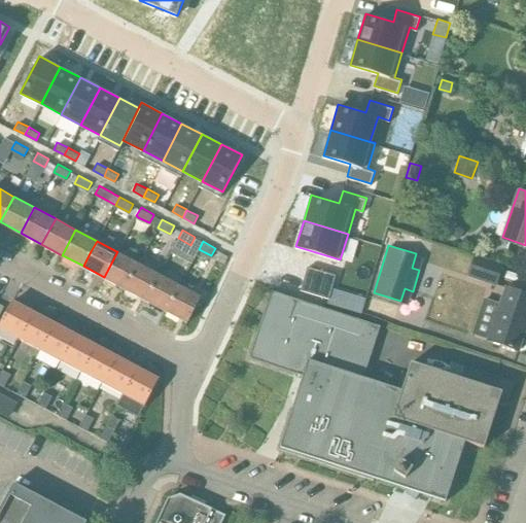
[(117,251),(104,277),(126,288),(139,263),(117,251)]
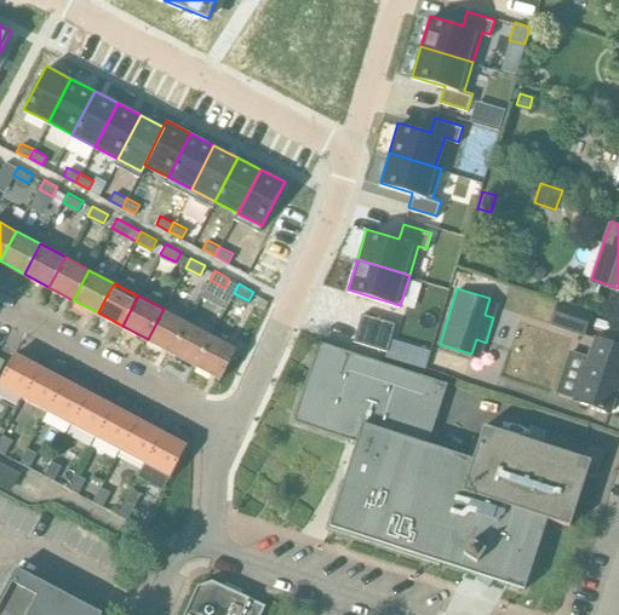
[(584,334),(594,308),(559,297),(550,323),(584,334)]
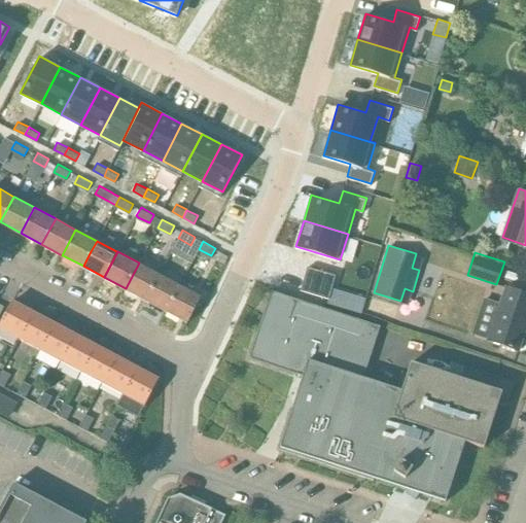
[(139,263),(126,288),(145,300),(159,274),(139,263)]
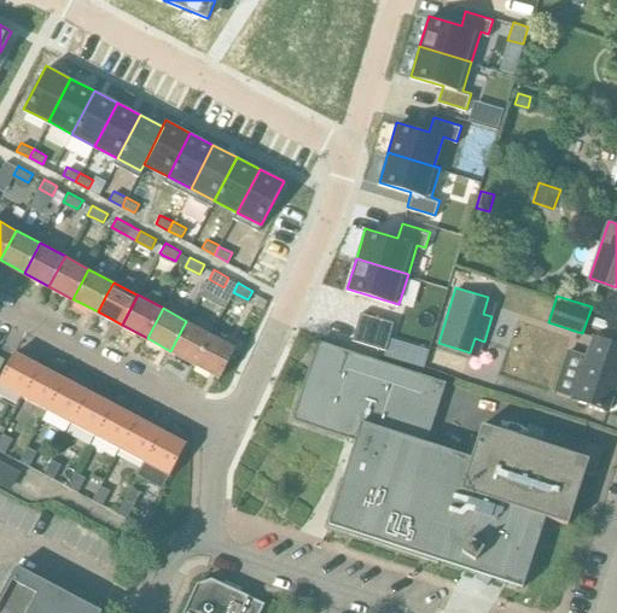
[(361,310),(353,338),(380,346),(389,319),(361,310)]
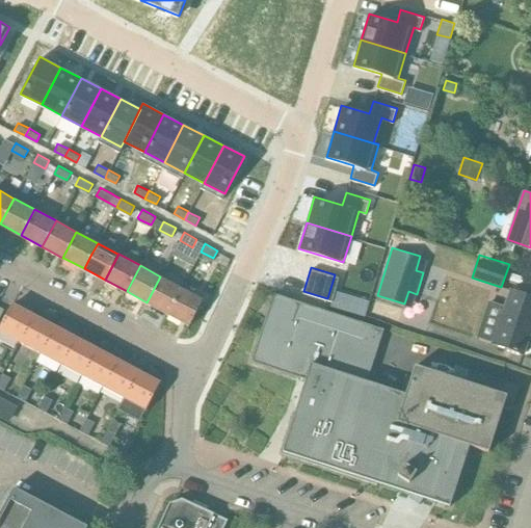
[(160,276),(147,302),(167,313),(181,287),(160,276)]
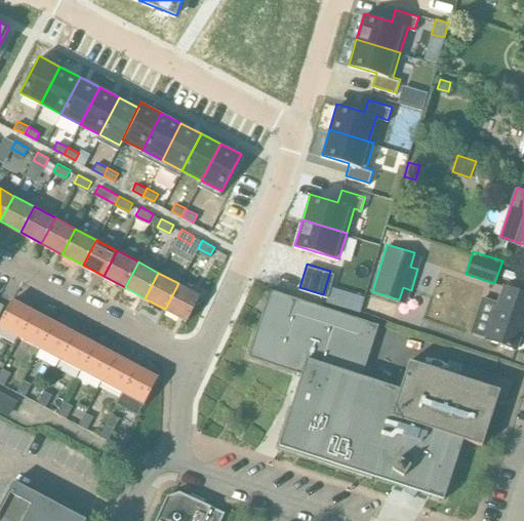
[(178,283),(165,309),(187,320),(196,302),(200,294),(178,283)]
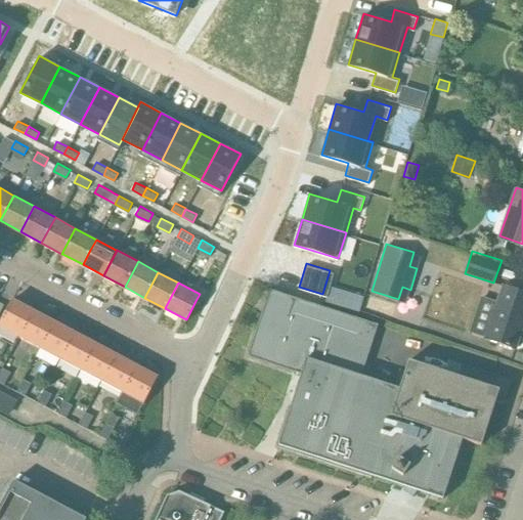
[(516,346),(522,326),(522,289),(504,283),(485,337),(516,346)]
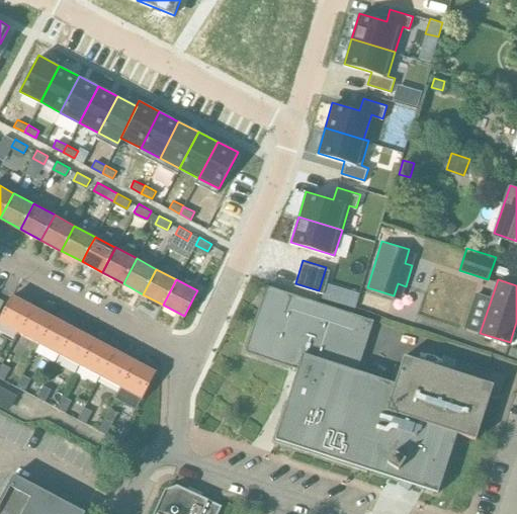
[(323,291),(322,295),(333,300),(338,284),(326,281),(323,291)]
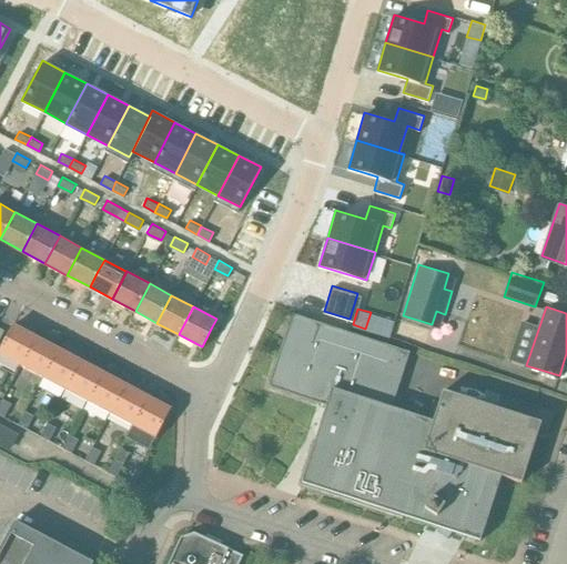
[(270,381),(269,385),(286,391),(289,391),(292,392),(296,394),(326,404),(324,412),(321,422),(317,432),(317,434),(316,439),(314,437),(309,452),(309,454),(302,473),(302,475),(299,482),(303,483),(305,484),(324,491),(325,491),(345,497),(346,497),(365,504),(367,504),(386,511),(388,511),(403,516),(404,514),(408,515),(411,516),(427,522),(439,525),(437,530),(442,533),(448,536),(453,530),(468,535),(476,537),(477,537),(481,539),(481,537),(484,527),(488,516),(494,496),(495,495),(500,476),(502,474),(513,477),(514,479),(522,481),(527,467),(527,465),(534,446),(534,444),(537,433),(547,436),(547,435),(550,426),(555,411),(534,403),(502,393),(497,406),(443,389),(433,420),(413,413),(392,406),(409,350),(292,312),(292,314),(291,316),(284,335),(284,338),(277,356),(277,359),(271,378),(270,381)]
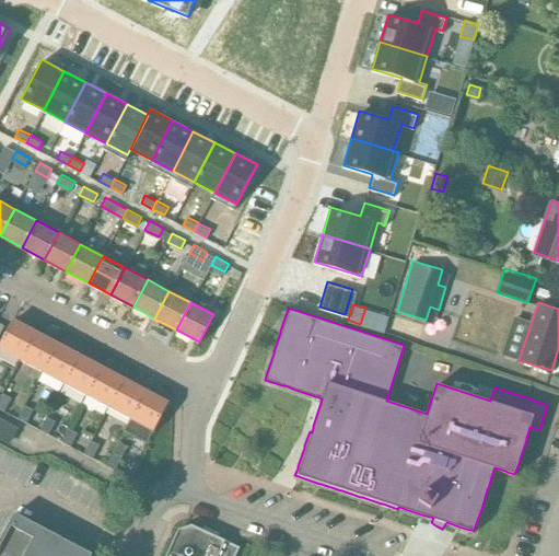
[(10,326),(0,344),(0,348),(19,358),(20,358),(34,331),(13,320),(10,326)]
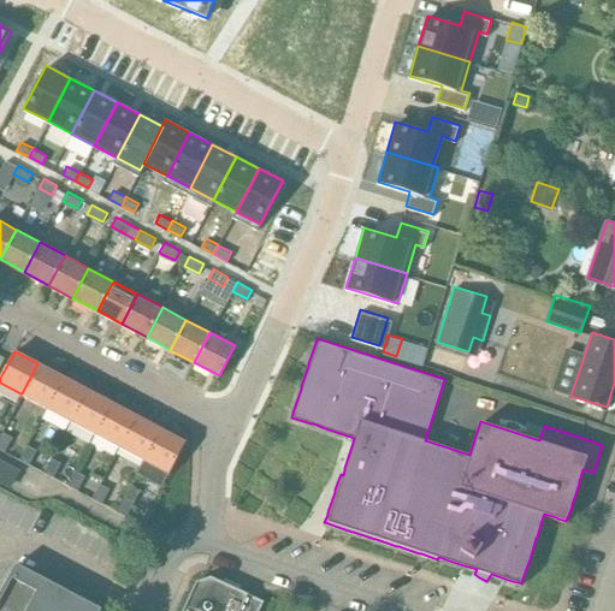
[(37,363),(22,393),(24,395),(46,407),(61,375),(40,365),(37,363)]
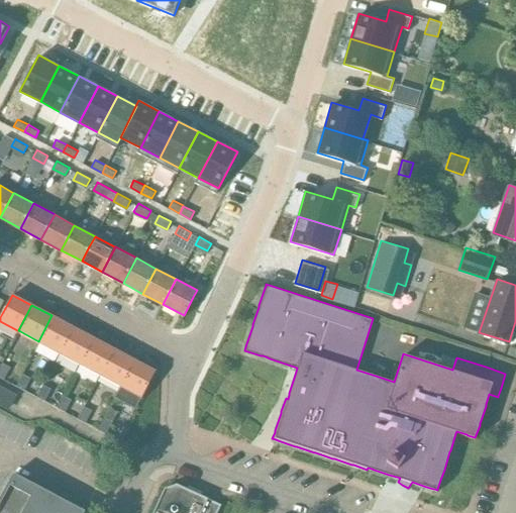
[(52,315),(38,341),(39,342),(61,353),(74,327),(53,316),(52,315)]
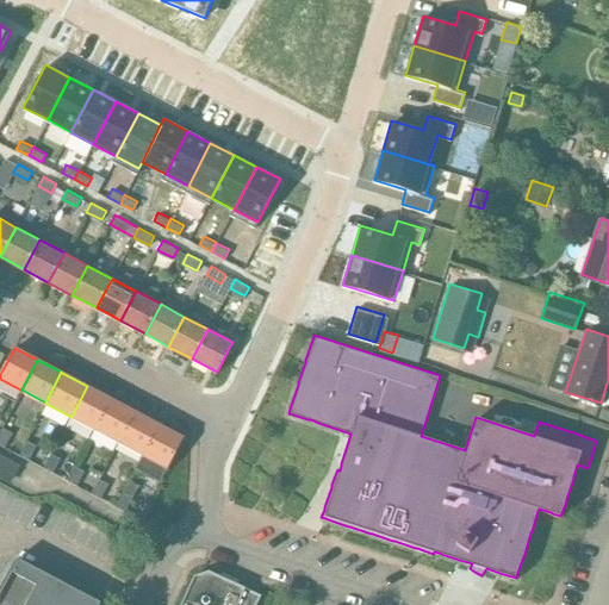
[(87,386),(72,417),(95,429),(112,399),(87,386)]
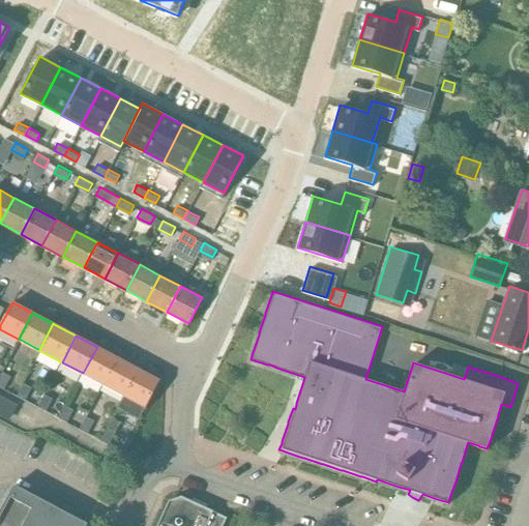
[(97,347),(83,373),(101,383),(116,356),(97,347)]
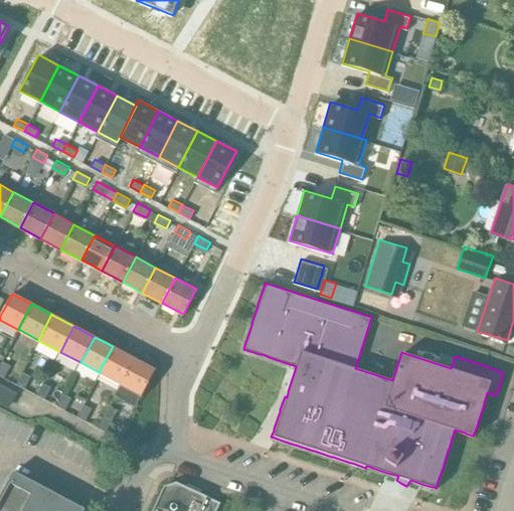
[(113,346),(99,372),(101,372),(120,383),(134,357),(114,347),(113,346)]
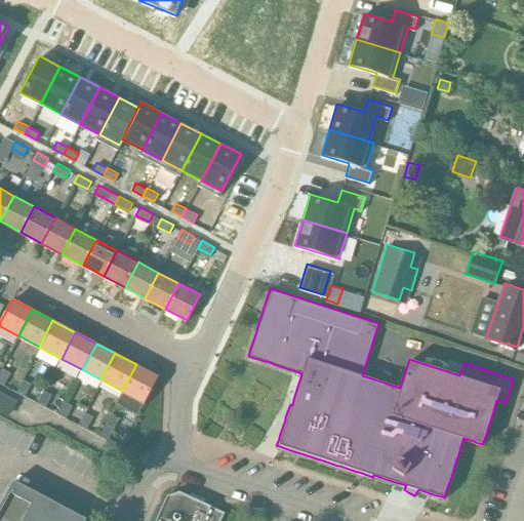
[(136,364),(122,391),(125,392),(143,401),(145,402),(158,376),(138,366),(136,364)]
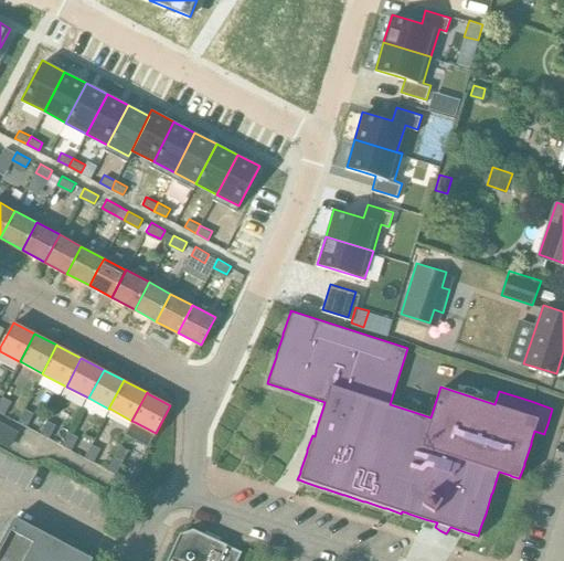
[(0,410),(6,413),(12,400),(3,395),(0,401),(0,410)]
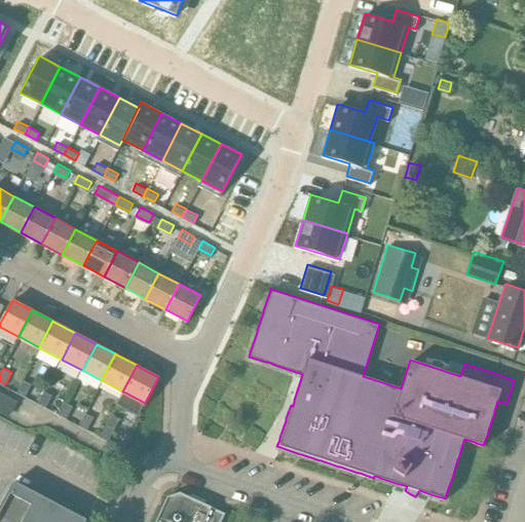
[(26,396),(32,383),(24,378),(17,390),(26,396)]
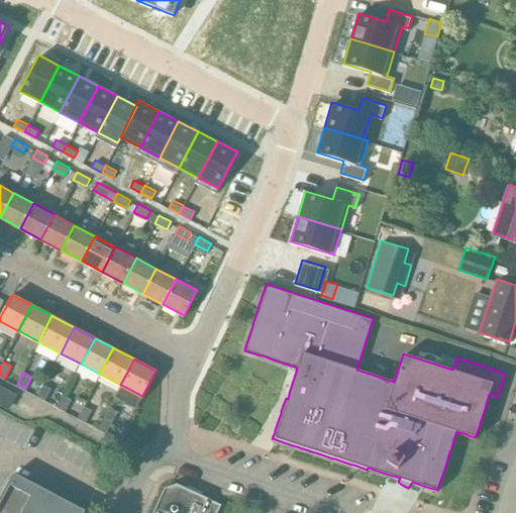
[(45,399),(53,387),(44,383),(37,395),(45,399)]
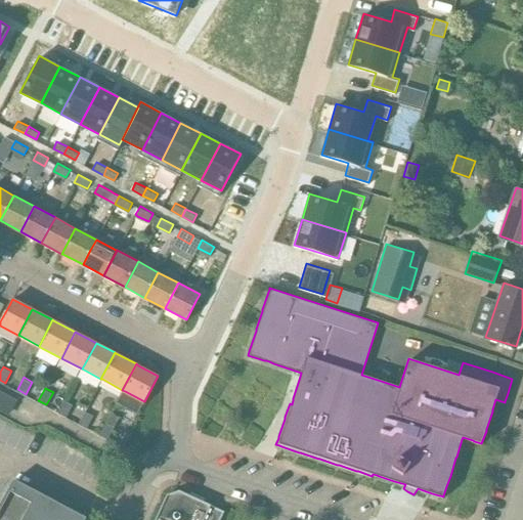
[(0,407),(9,414),(11,409),(12,406),(16,398),(0,389),(0,407)]
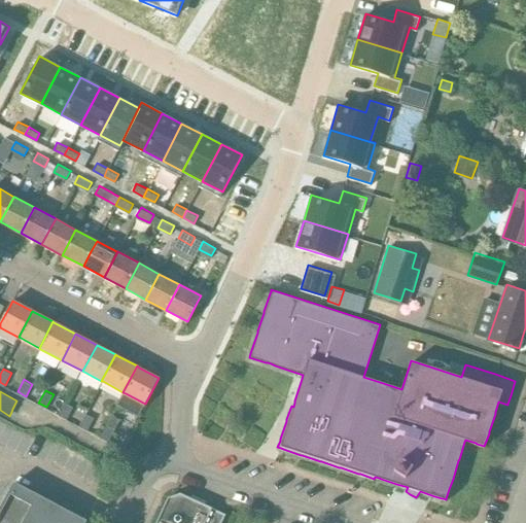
[(67,418),(74,406),(66,402),(59,414),(67,418)]
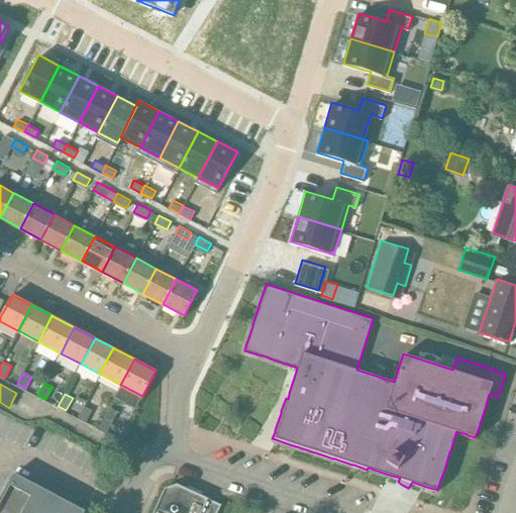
[(86,421),(93,409),(85,404),(78,417),(86,421)]
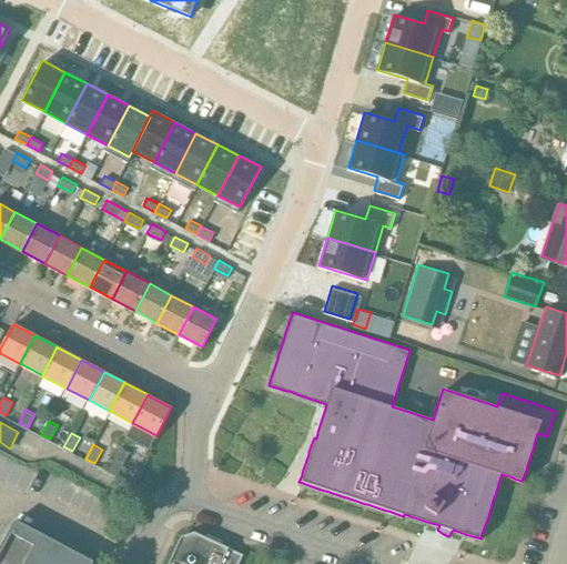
[(117,475),(124,461),(115,456),(108,470),(117,475)]
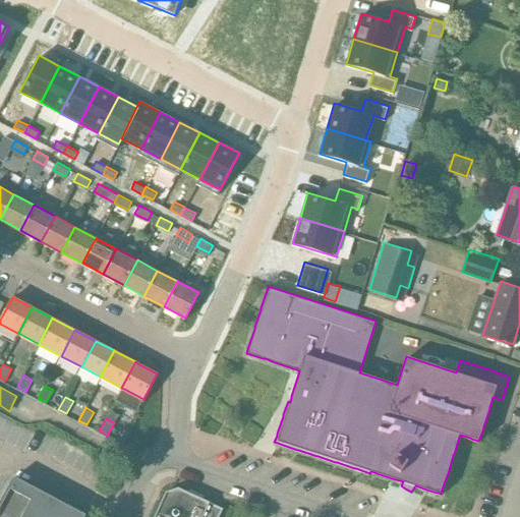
[(83,516),(85,514),(14,476),(0,502),(0,516),(83,516)]
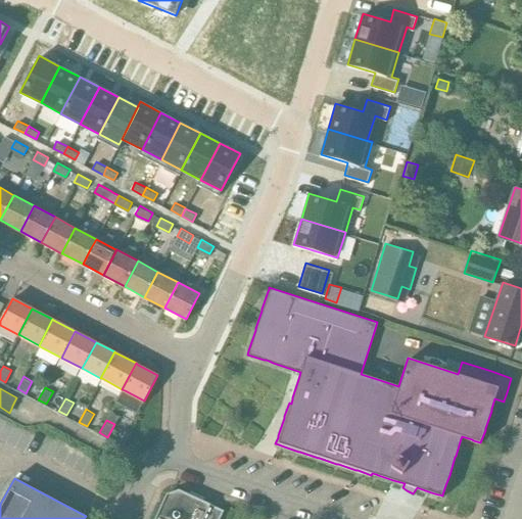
[(165,493),(154,518),(219,518),(221,516),(225,509),(224,509),(190,493),(179,488),(165,493)]
